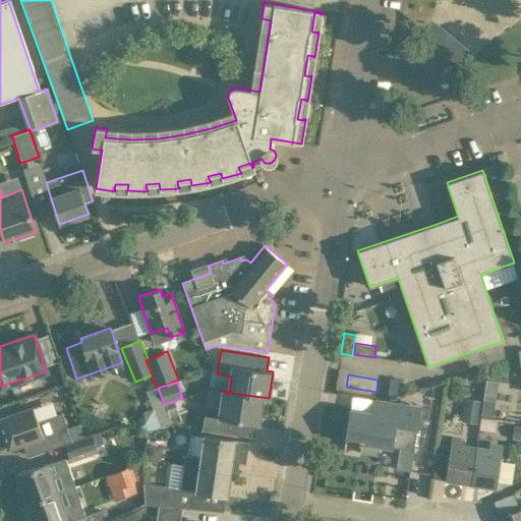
[(164,404),(158,388),(157,388),(147,391),(153,408),(160,427),(171,424),(164,404)]
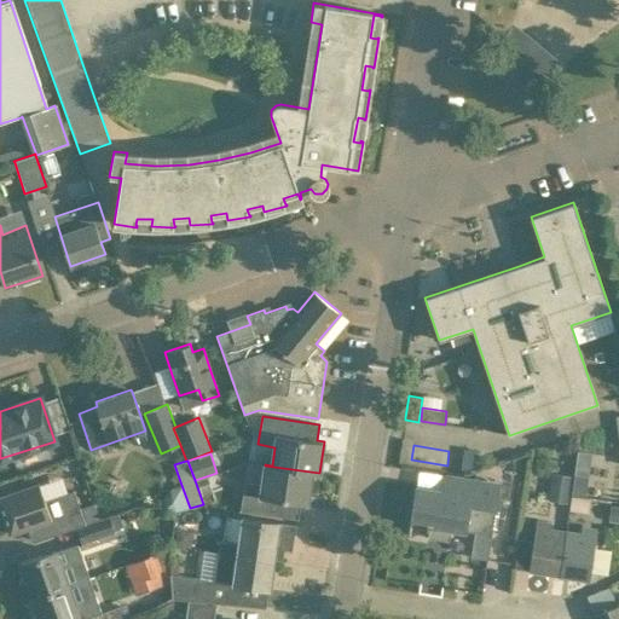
[(261,485),(244,482),(241,512),(299,520),(301,503),(307,504),(312,473),(319,474),(319,473),(265,466),(261,485)]
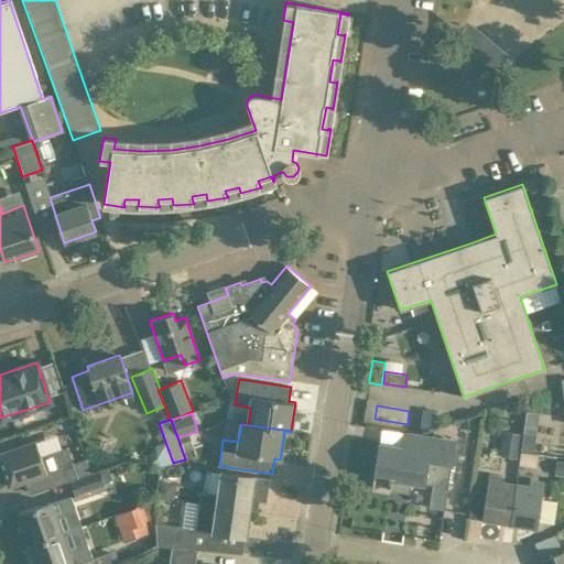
[(503,432),(501,445),(519,448),(521,434),(503,432)]
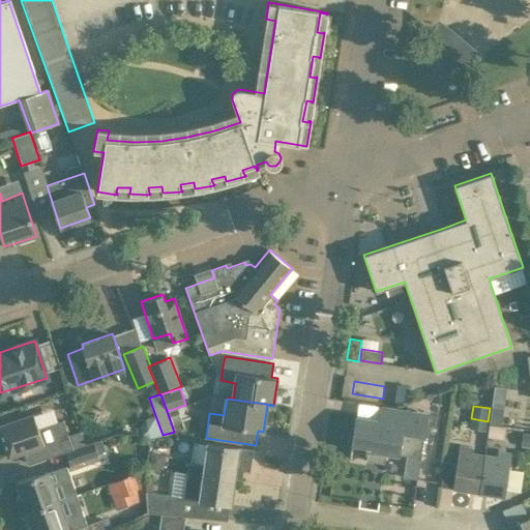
[(384,464),(385,452),(421,459),(424,436),(428,414),(382,407),(380,420),(356,417),(351,447),(365,449),(365,452),(366,452),(365,462),(384,464)]
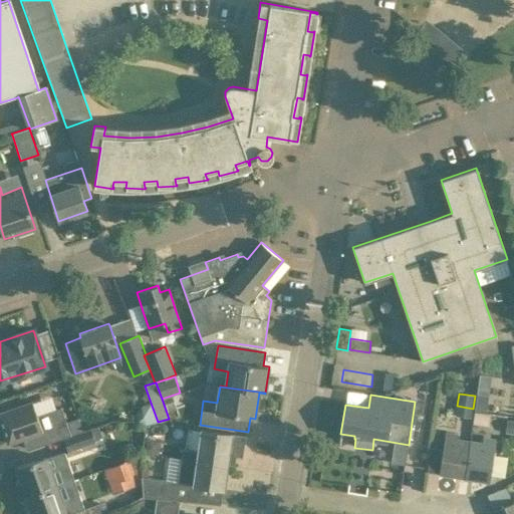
[(474,411),(486,413),(488,397),(477,396),(474,411)]
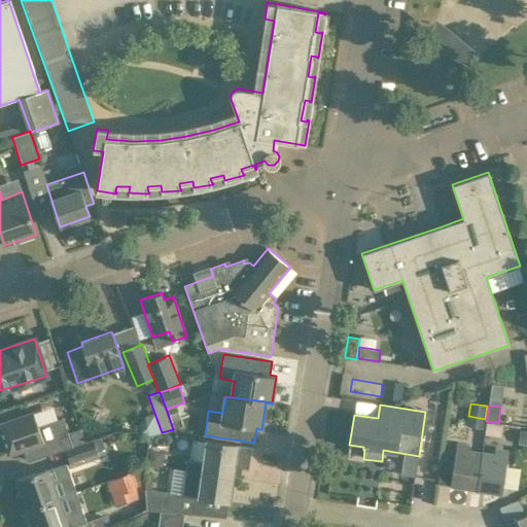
[(172,423),(181,419),(176,407),(168,411),(172,423)]
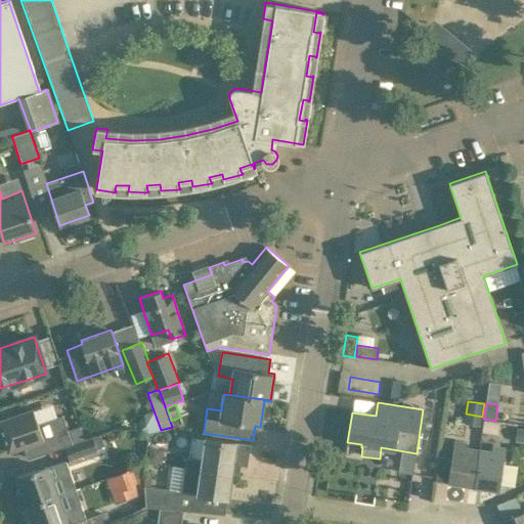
[(46,453),(63,447),(85,439),(81,426),(68,431),(62,416),(57,417),(38,424),(34,410),(33,409),(0,420),(0,428),(8,452),(42,441),(46,453)]
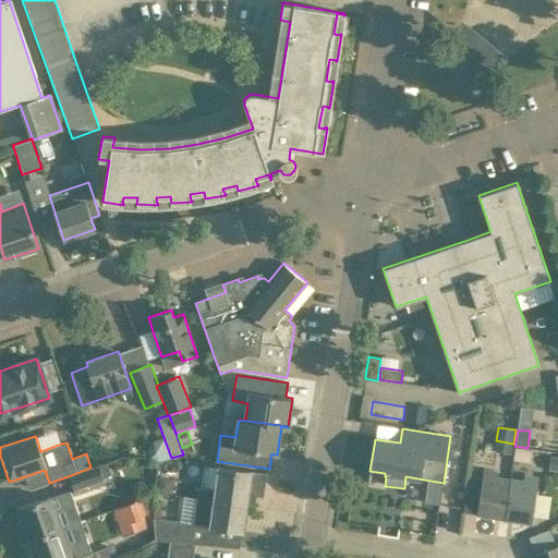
[(91,468),(68,476),(72,488),(73,492),(104,481),(104,480),(99,466),(98,465),(91,468)]
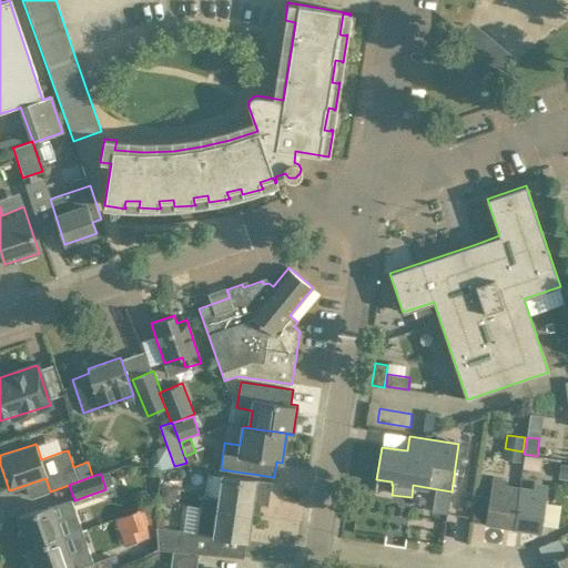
[(200,507),(251,515),(252,504),(267,506),(272,482),(223,474),(220,498),(202,496),(200,507)]
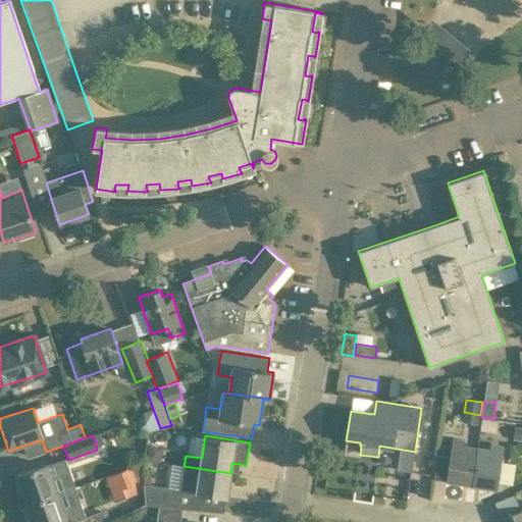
[(453,439),(449,462),(446,482),(471,486),(477,449),(464,447),(465,441),(453,439)]
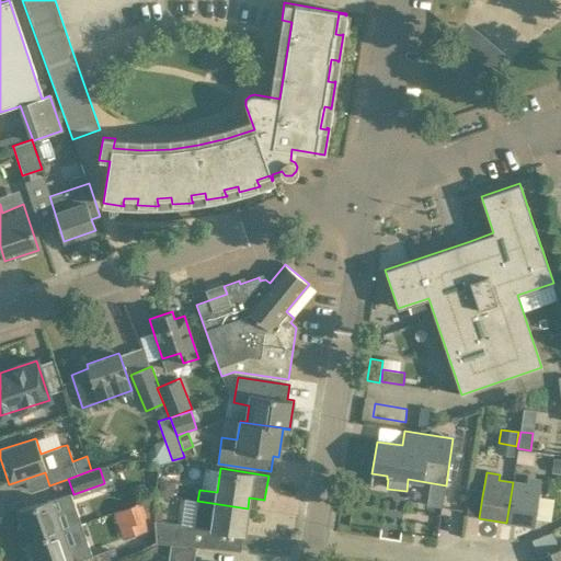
[(173,487),(169,481),(161,480),(160,493),(172,494),(173,487)]
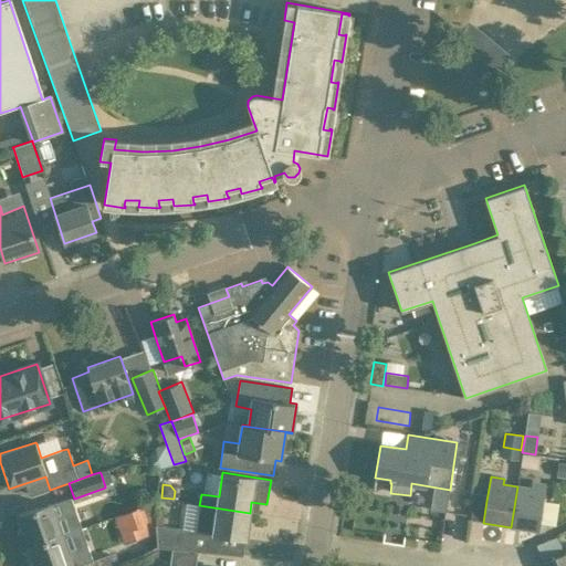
[(517,486),(511,527),(538,531),(542,510),(545,485),(533,484),(532,489),(517,486)]
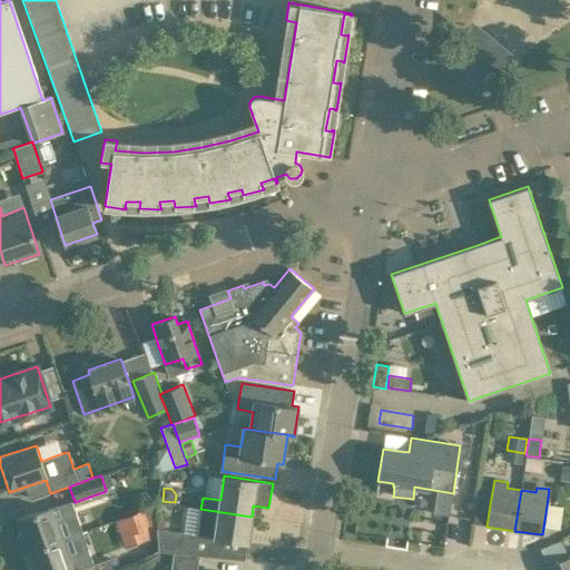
[(50,509),(50,507),(18,518),(30,551),(61,539),(56,522),(76,516),(71,501),(50,509)]
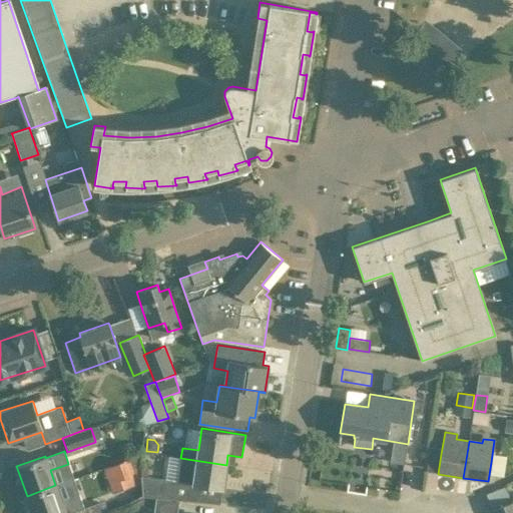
[(226,465),(180,458),(177,481),(147,476),(141,475),(141,483),(142,496),(155,497),(177,500),(180,500),(197,502),(200,485),(222,488),(226,465)]
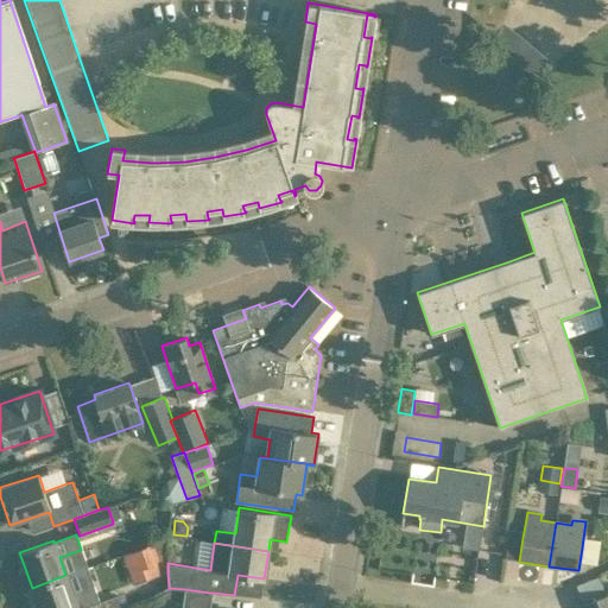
[(153,545),(124,556),(130,572),(124,575),(127,586),(164,574),(153,545)]
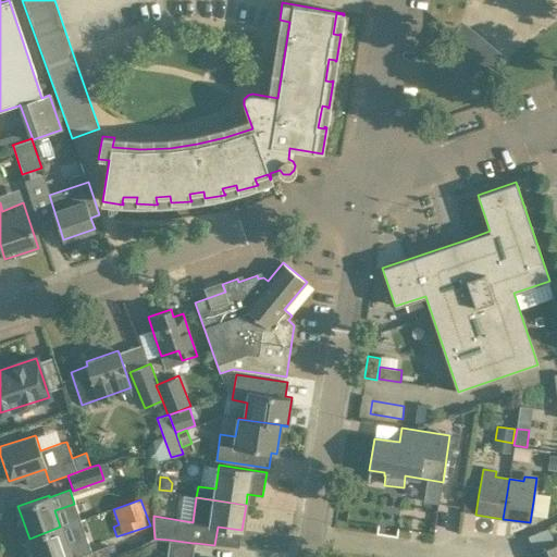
[(78,521),(60,527),(29,539),(35,556),(71,556),(90,551),(86,537),(84,539),(78,521)]
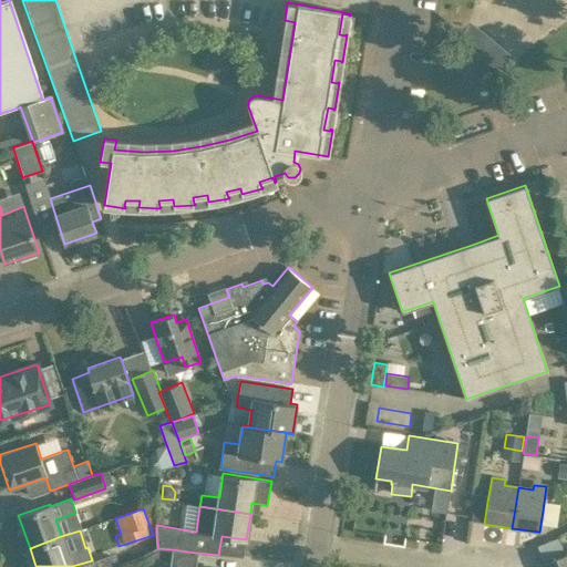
[(196,566),(199,553),(196,553),(172,549),(168,566),(196,566)]
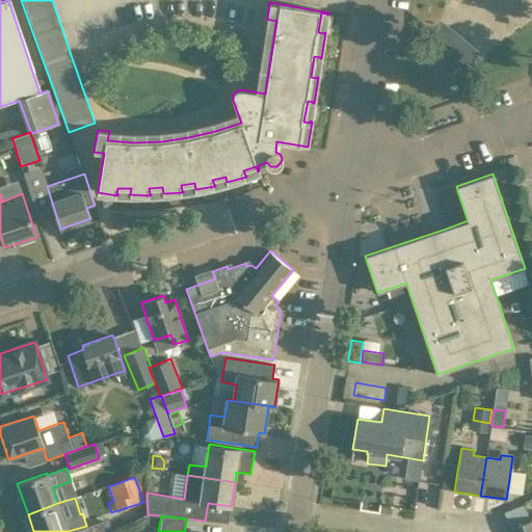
[(507,529),(507,531),(531,531),(531,519),(526,522),(507,529)]
